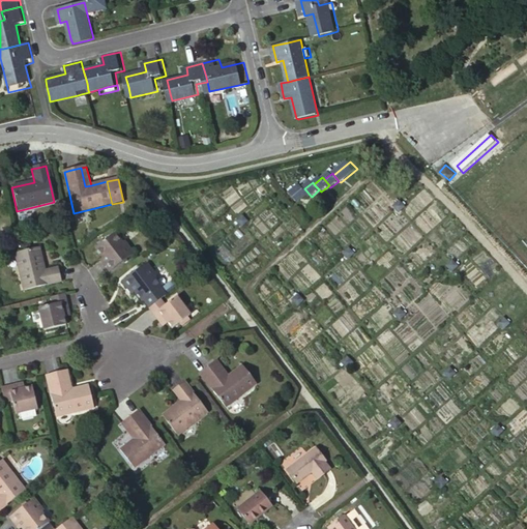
[(293,194),(300,202),(310,195),(304,188),(302,185),(293,194)]
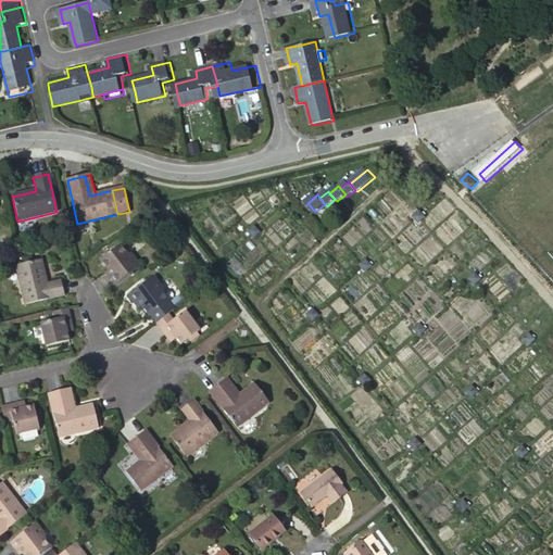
[(121,244),(100,260),(109,270),(104,274),(114,287),(138,267),(121,244)]
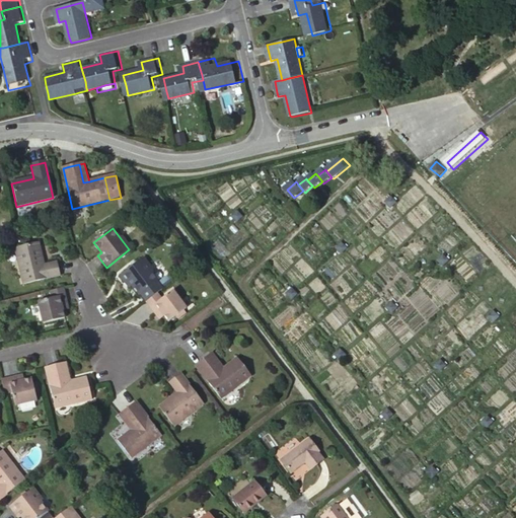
[(39,241),(13,247),(22,285),(60,276),(57,262),(44,265),(39,241)]
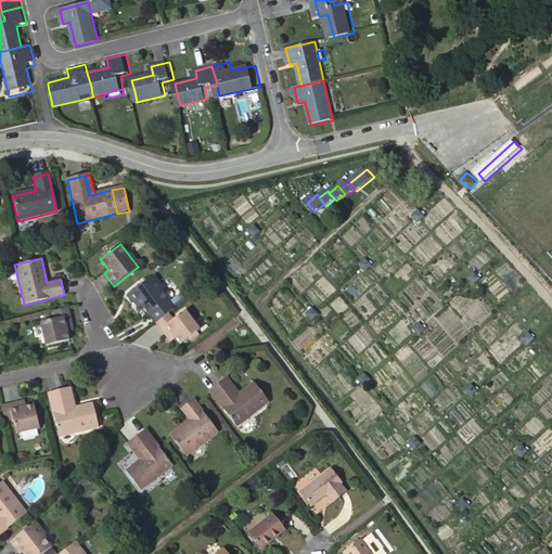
[(100,259),(95,262),(104,273),(108,270),(100,259)]
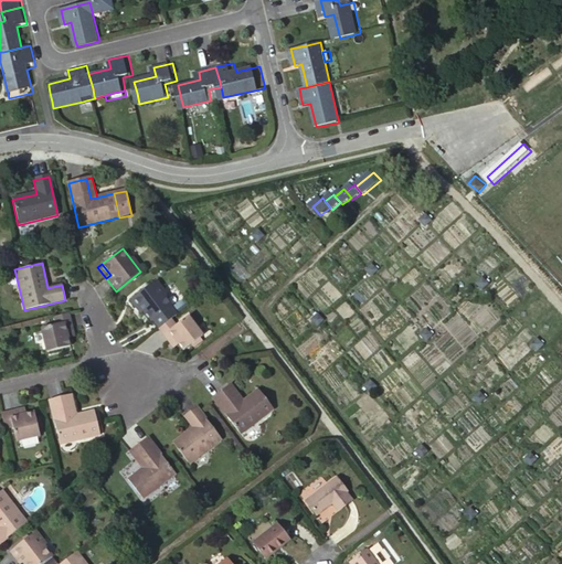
[(130,300),(140,314),(145,310),(152,321),(175,306),(156,280),(130,300)]
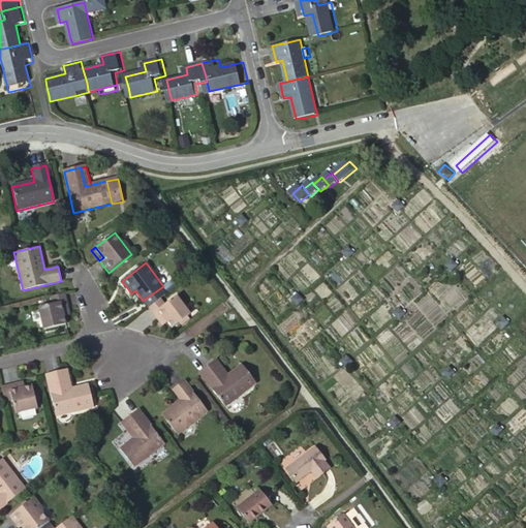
[(140,304),(143,301),(135,290),(131,293),(140,304)]
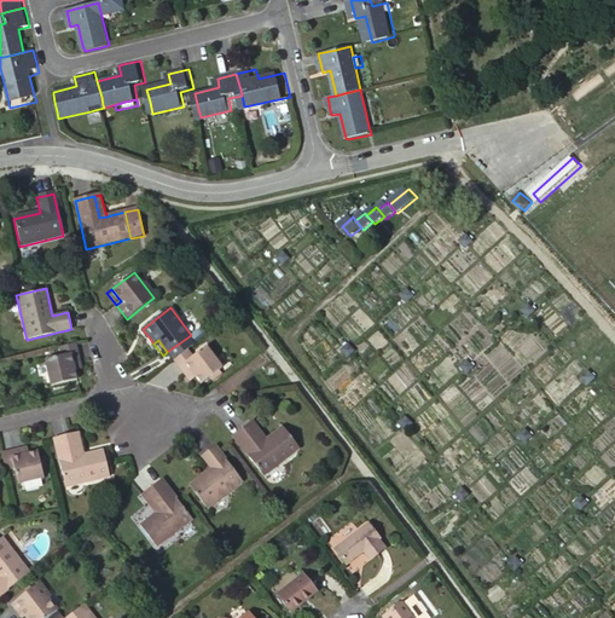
[(80,365),(74,344),(63,346),(57,347),(59,357),(42,361),(48,388),(75,381),(74,371),(73,367),(80,365)]
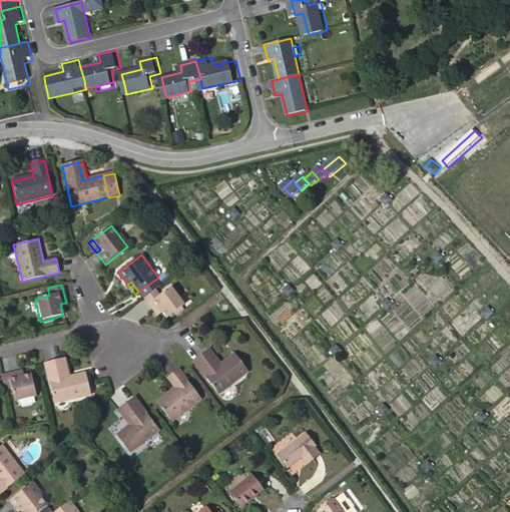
[(154,290),(142,299),(156,315),(160,312),(163,315),(167,318),(174,313),(181,308),(184,306),(170,288),(160,296),(154,290)]
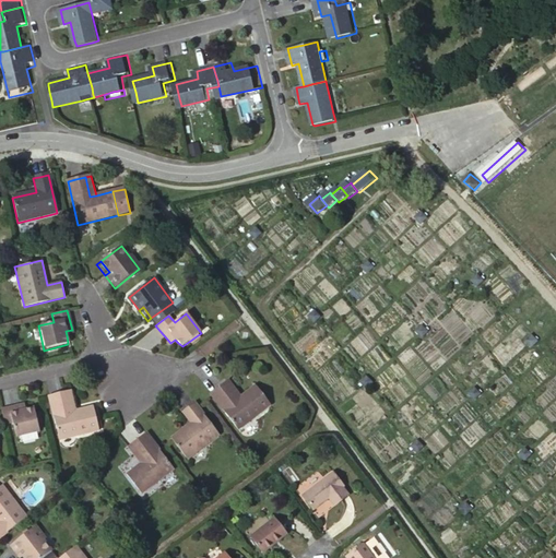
[(198,335),(190,341),(192,344),(201,339),(198,335)]
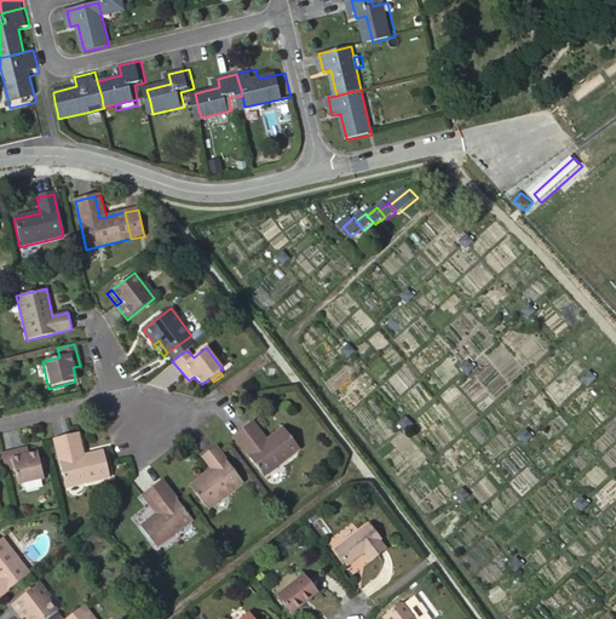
[(252,419),(247,423),(260,442),(266,437),(252,419)]
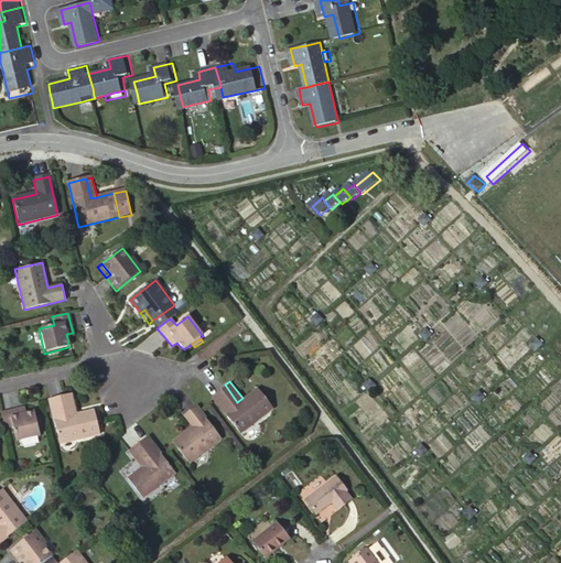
[(225,385),(212,396),(239,432),(273,407),(258,387),(243,398),(237,402),(225,385)]
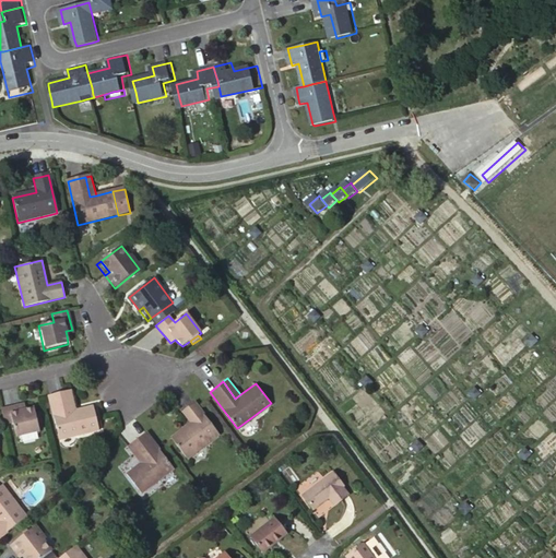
[(67,389),(61,390),(67,411),(72,410),(67,389)]
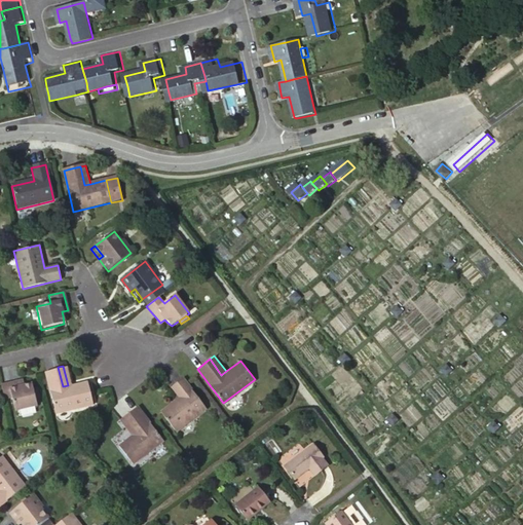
[(58,367),(43,370),(52,412),(92,403),(87,381),(68,385),(63,386),(58,367)]
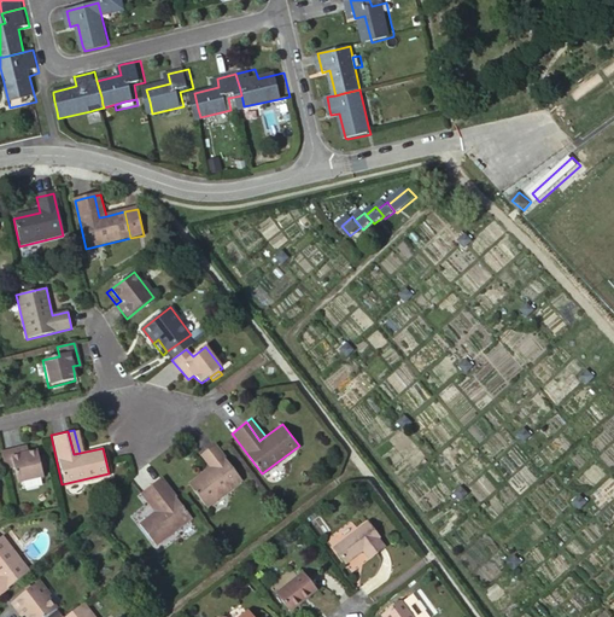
[(210,466),(187,482),(204,505),(243,477),(216,441),(200,453),(210,466)]
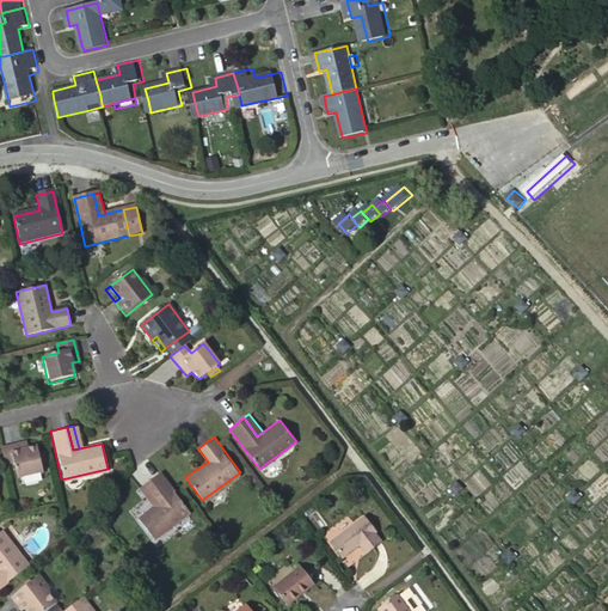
[(23,439),(2,445),(7,463),(13,462),(17,475),(43,469),(38,448),(37,444),(25,446),(23,439)]
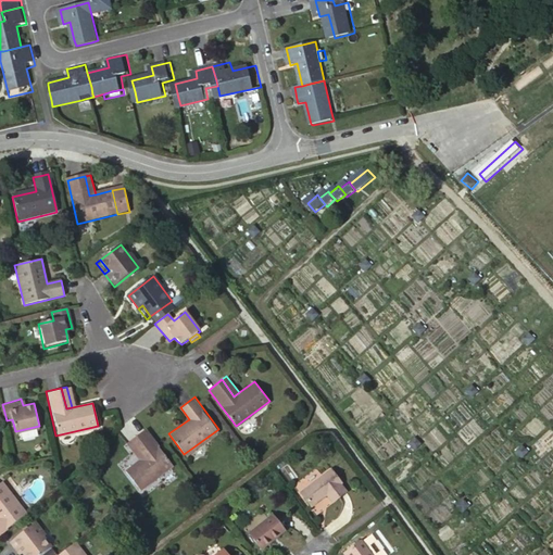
[(40,406),(35,407),(39,426),(45,425),(40,406)]
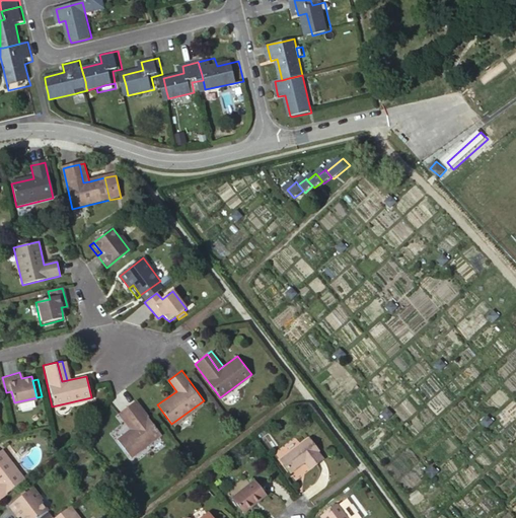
[(132,401),(123,409),(135,424),(130,428),(117,438),(131,455),(160,432),(136,399),(132,401)]
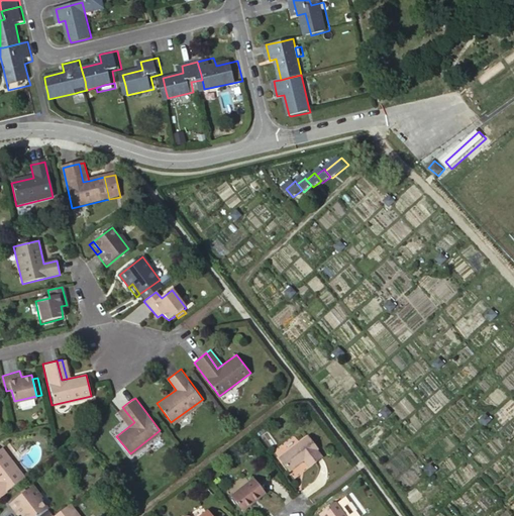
[(117,411),(129,426),(134,422),(122,407),(117,411)]
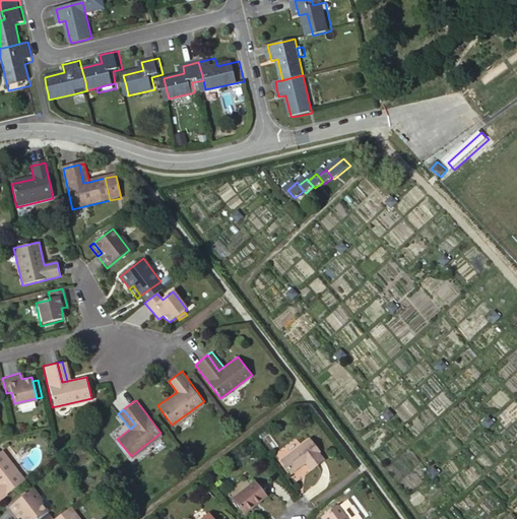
[(311,438),(282,461),(293,474),(301,468),(308,462),(313,469),(327,458),(311,438)]
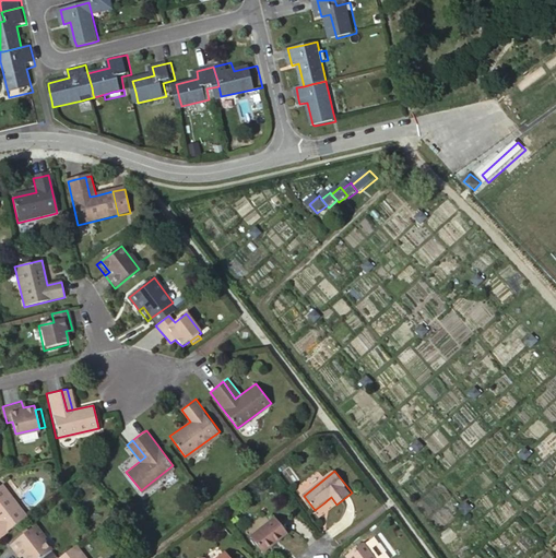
[(0,535),(19,522),(28,514),(4,483),(0,486),(0,535)]
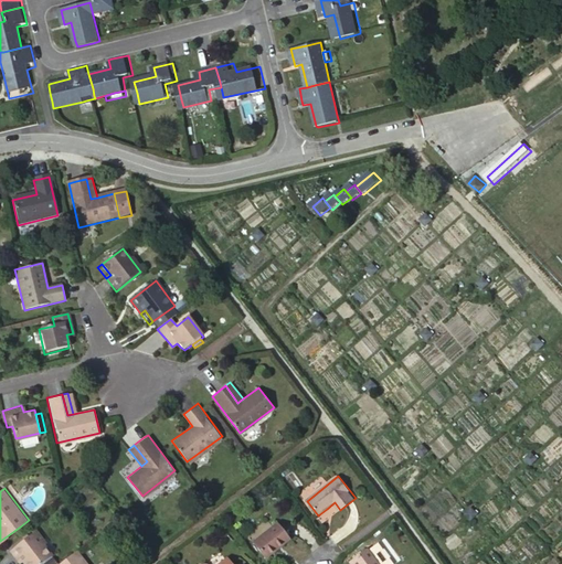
[(279,523),(255,542),(268,559),(279,550),(293,540),(279,523)]
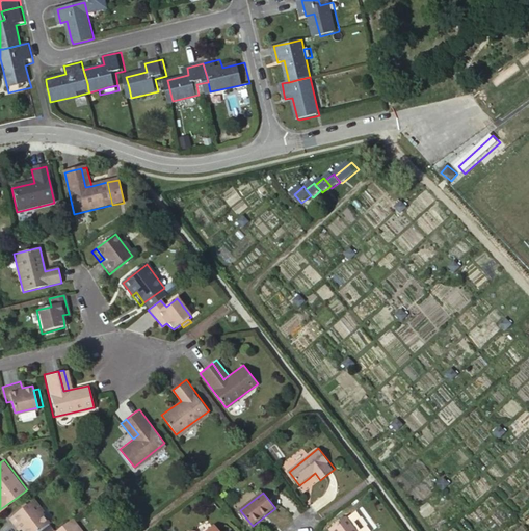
[(34,499),(9,516),(20,529),(23,528),(25,530),(37,530),(55,519),(47,508),(44,510),(34,499)]
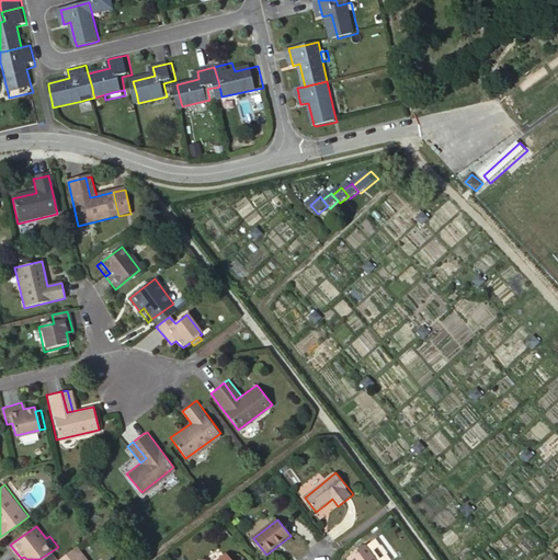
[(87,559),(77,546),(57,559),(87,559)]
